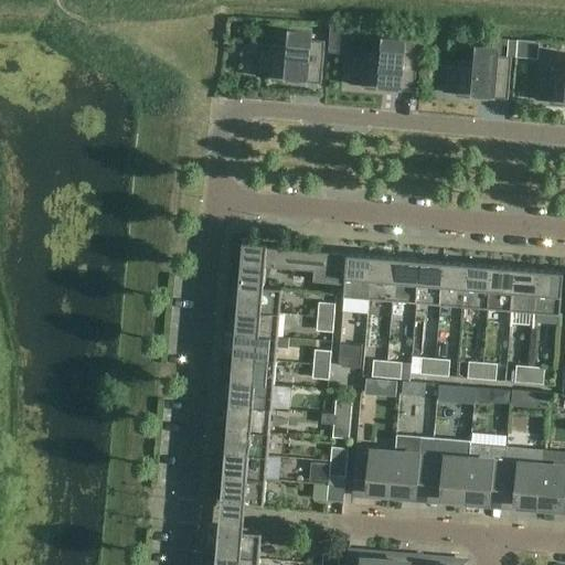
[(328,51),(343,52),(345,27),(330,24),(328,51)]
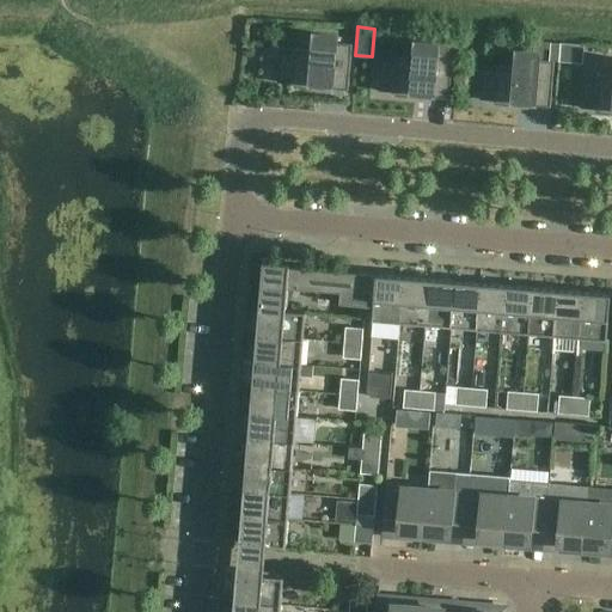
[(293,80),(292,86),(348,91),(352,44),(335,43),(336,37),(316,36),(314,50),(295,48),(294,53),(281,79),(293,80)]
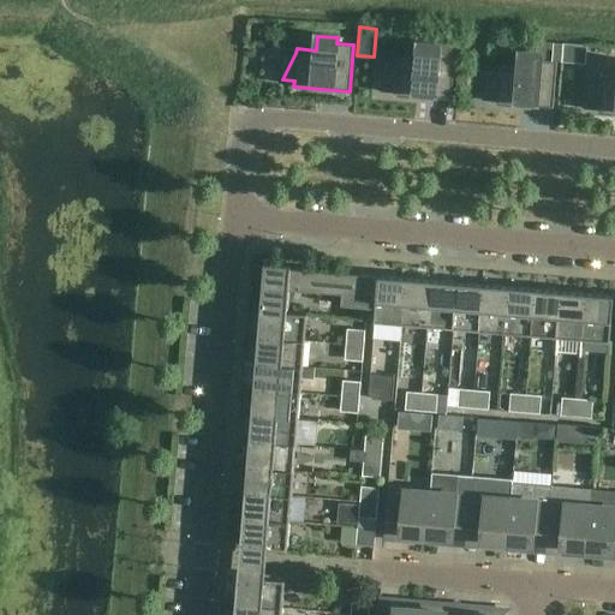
[(556,61),(561,58),(562,43),(539,41),(538,55),(521,53),(520,67),(500,66),(500,71),(485,96),(497,97),(496,103),(553,108),(556,61)]
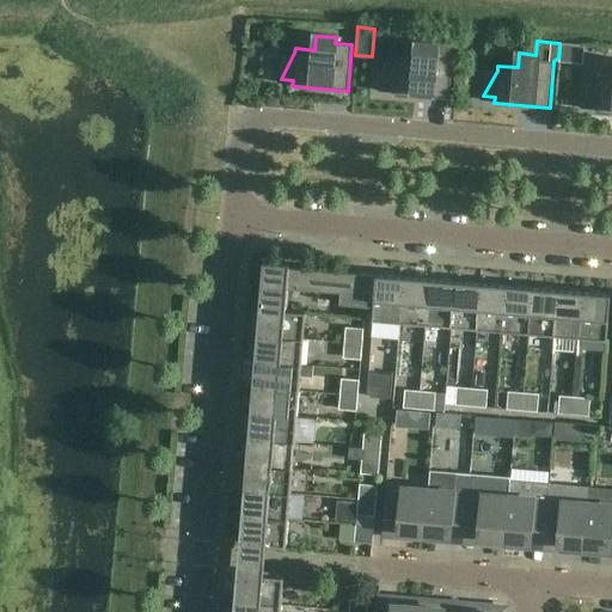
[(393,89),(393,95),(448,99),(453,53),(436,51),(438,47),(417,44),(416,59),(396,57),(396,61),(381,87),(393,89)]
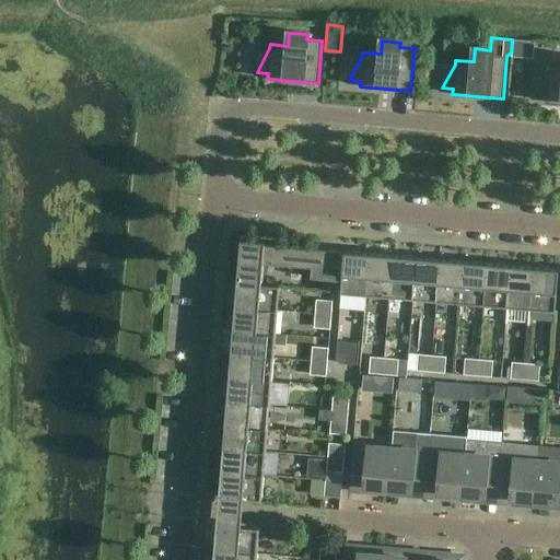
[(559,42),(544,41),(544,42),(543,56),(559,57),(559,42)]
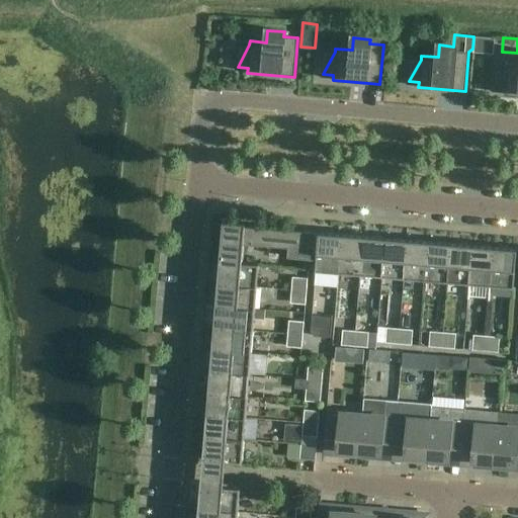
[(507,67),(495,89),(505,89),(504,94),(517,95),(517,63),(507,63),(507,67)]
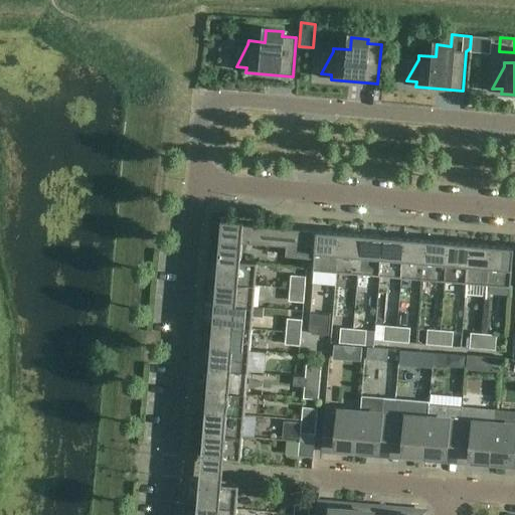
[(286,255),(301,256),(304,229),(243,224),(244,221),(221,219),(218,261),(256,264),(256,263),(240,262),(242,242),(287,245),(286,255)]
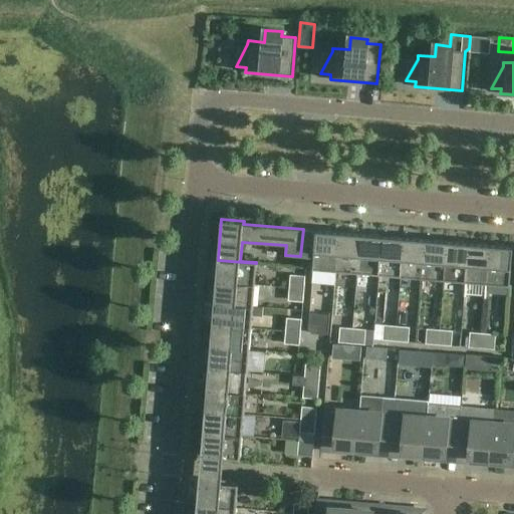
[(303,229),(300,256),(314,258),(313,269),(335,271),(339,232),(303,229)]
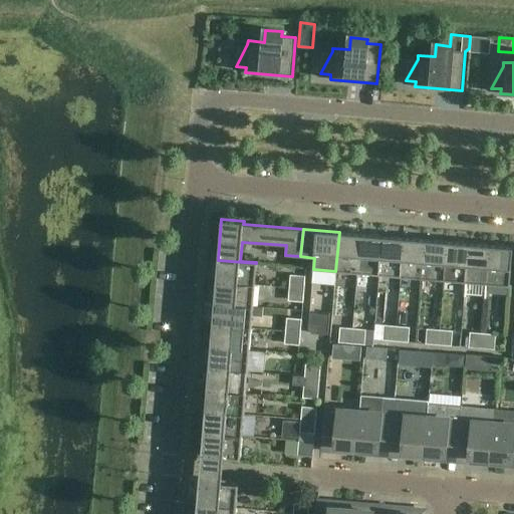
[(339,232),(335,271),(357,273),(360,234),(339,232)]
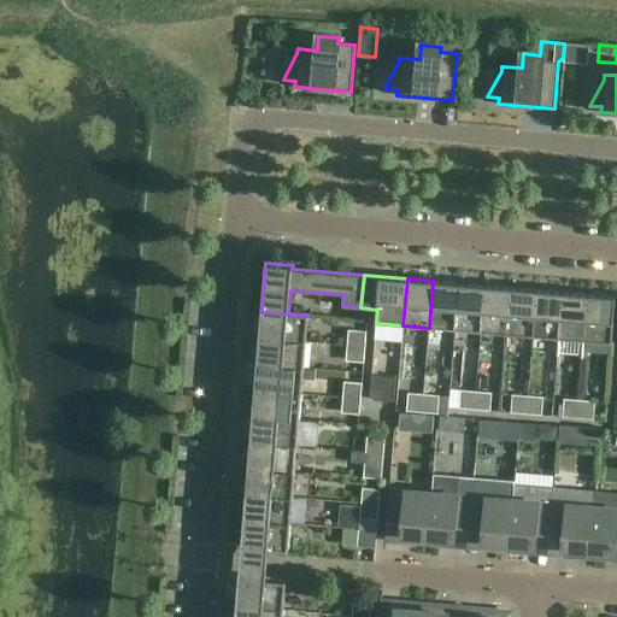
[(433,281),(429,328),(454,329),(459,283),(433,281)]
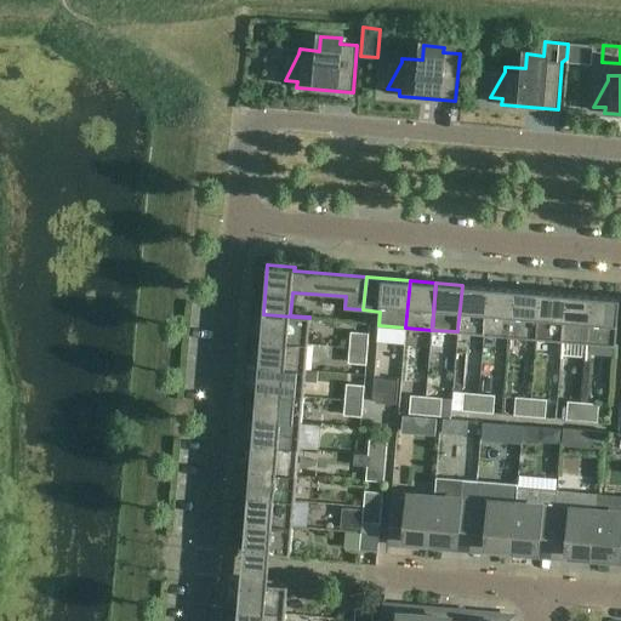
[(462,285),(457,331),(484,334),(488,288),(462,285)]
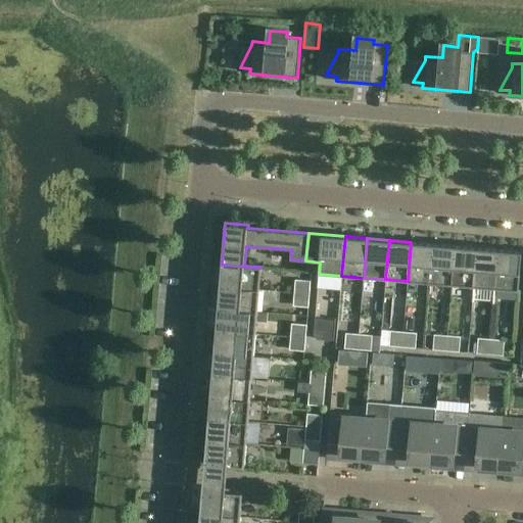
[(408,281),(430,283),(433,244),(411,242),(408,281)]
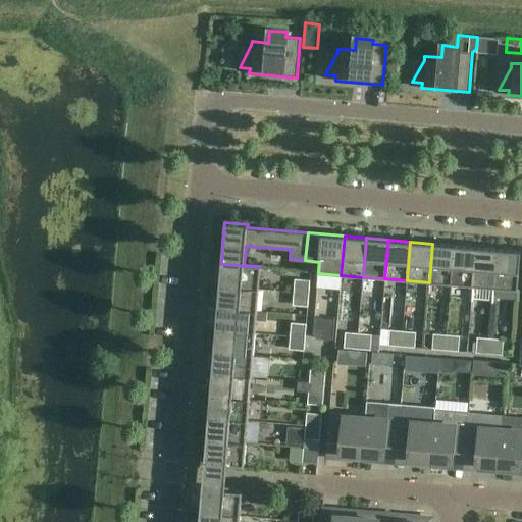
[(454,245),(432,244),(429,282),(451,284),(454,245)]
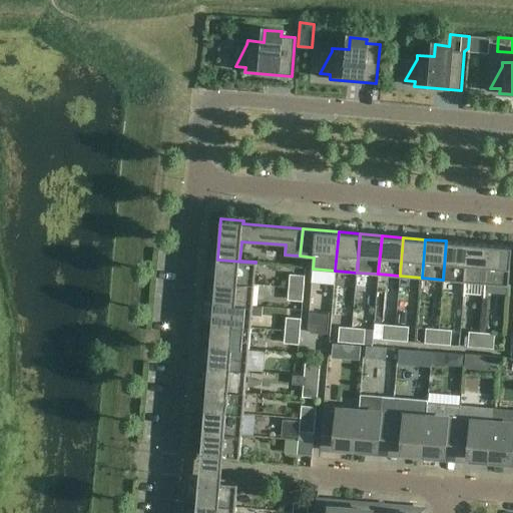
[(468,242),(446,240),(443,280),(465,282),(468,242)]
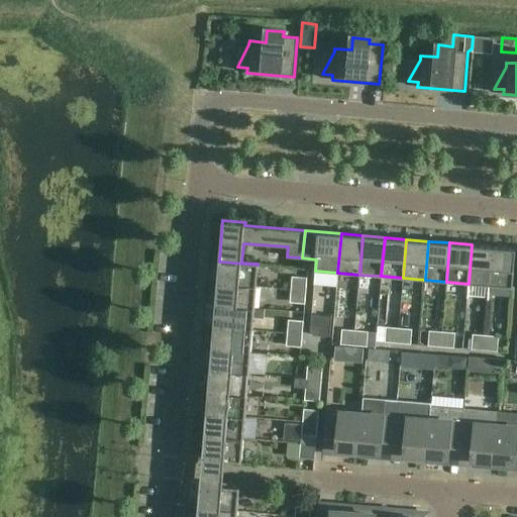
[(489,299),(490,285),(493,246),(472,244),(469,284),(467,298),(489,299)]
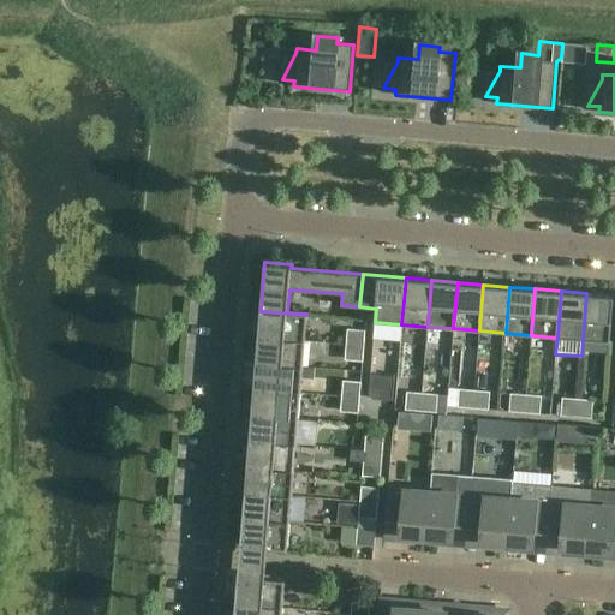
[(614,296),(586,293),(583,339),(610,341),(614,296)]
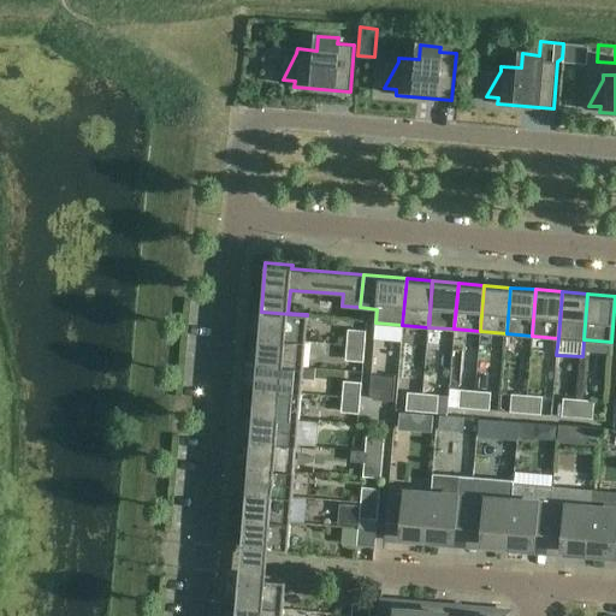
[(306,342),(307,315),(261,312),(259,338),(306,342)]
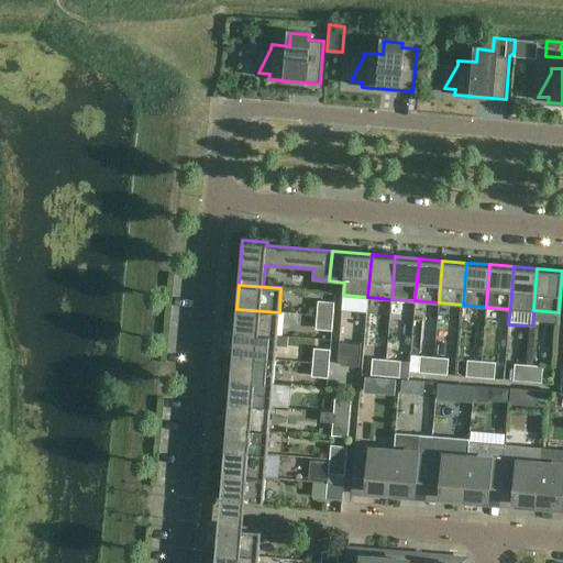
[(317,316),(333,317),(334,302),(318,301),(317,316)]
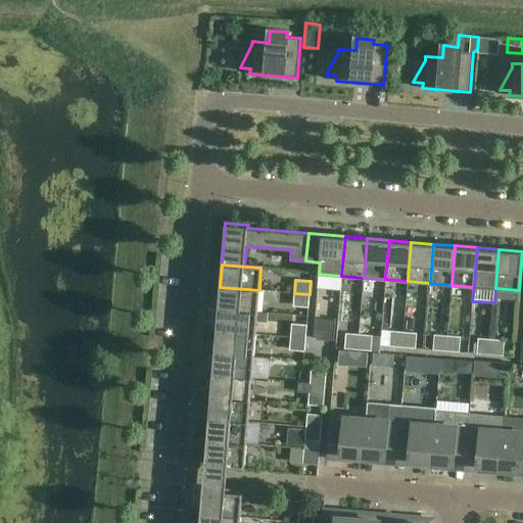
[(220,287),(218,308),(257,312),(259,290),(220,287)]
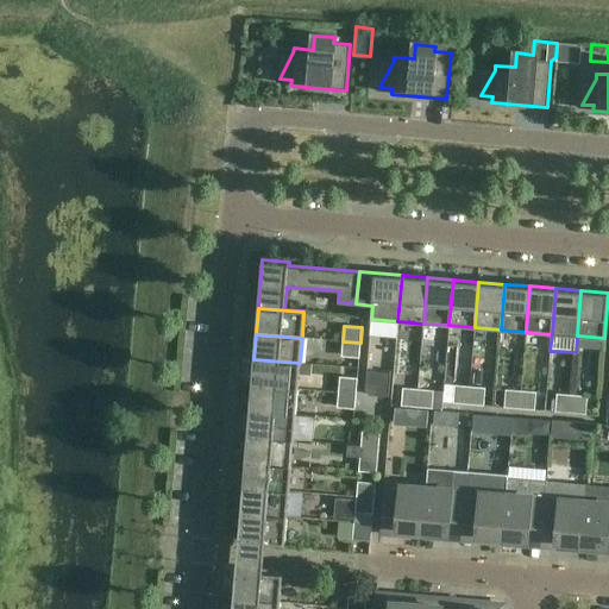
[(360,343),(343,341),(341,357),(359,358),(360,343)]
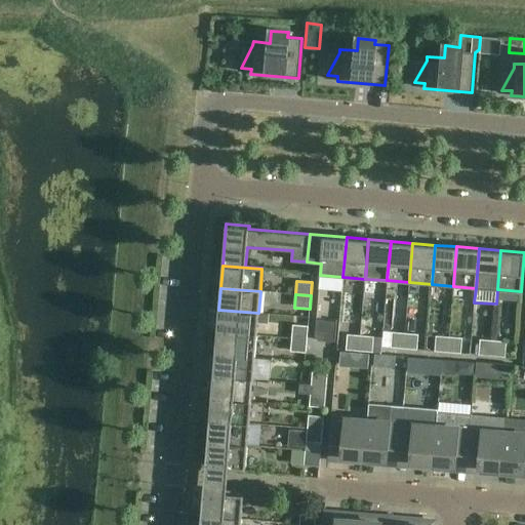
[(268,314),(258,313),(218,310),(217,332),(256,335),(257,322),(268,323),(268,314)]
